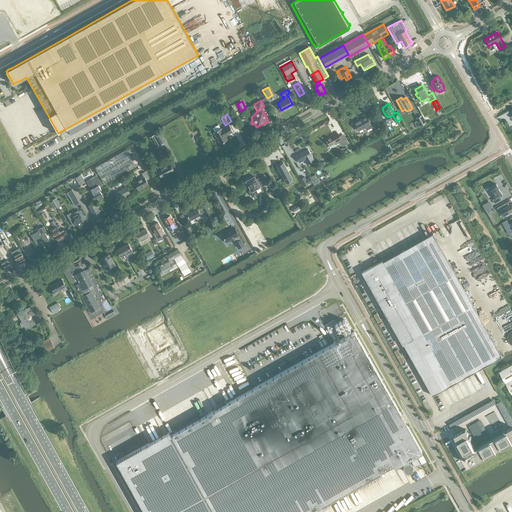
[(421,115),(416,118),(420,124),(420,125),(425,122),(424,122),(421,115)]
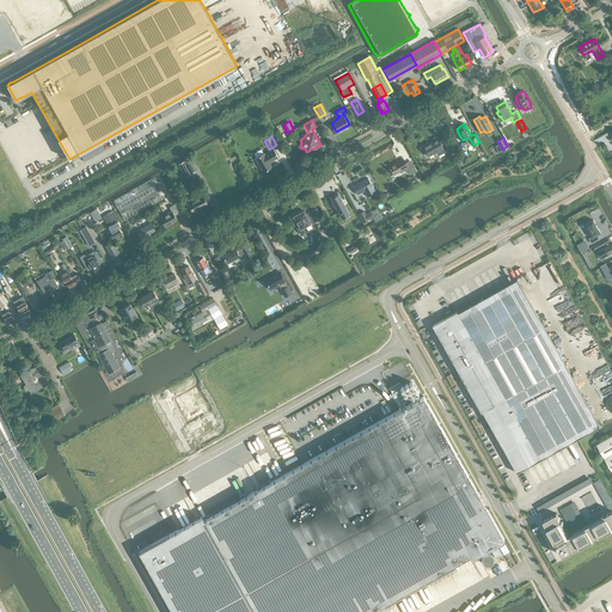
[(426,152),(428,157),(436,152),(439,155),(445,152),(445,151),(448,148),(444,140),(440,142),(438,139),(423,147),(424,148),(423,148),(426,152)]
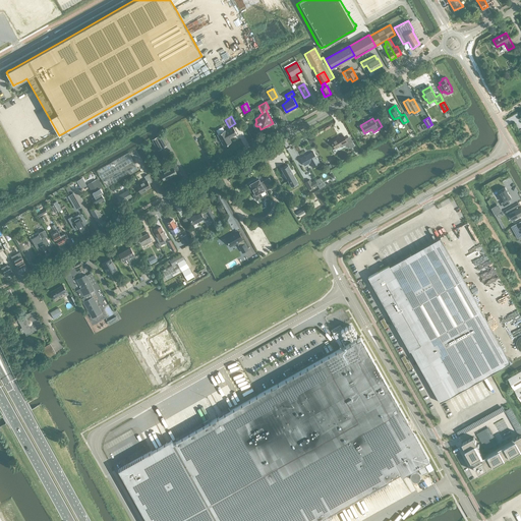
[(88,122),(70,132),(72,136),(90,127),(88,122)]
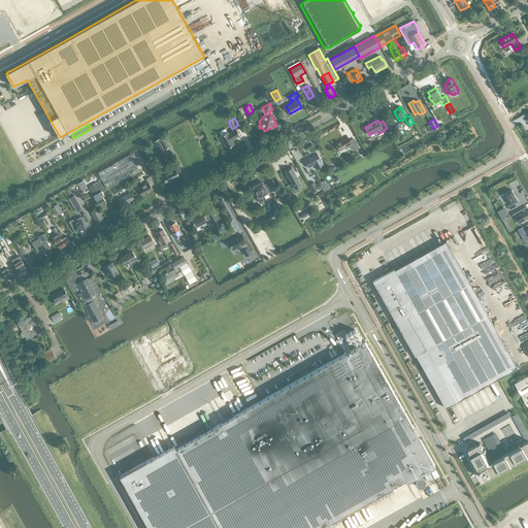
[(228,132),(220,136),(227,149),(235,144),(232,139),(234,138),(240,135),(236,129),(229,133),(228,132)]
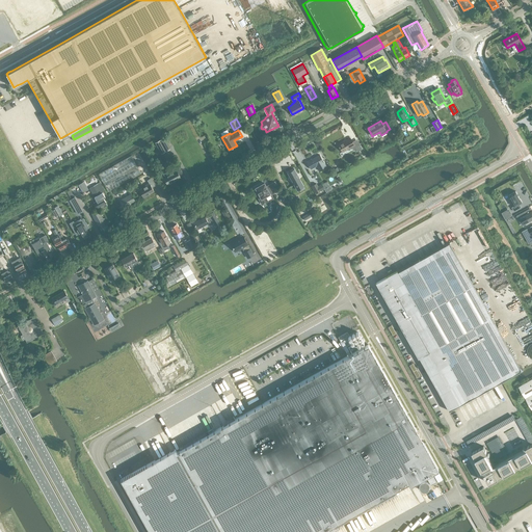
[(156,142),(161,154),(169,149),(164,138),(156,142)]
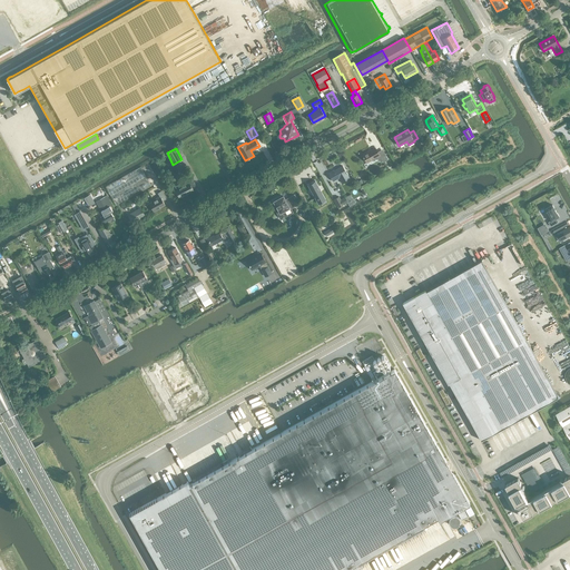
[(362,155),(367,164),(376,158),(379,161),(382,160),(383,163),(389,159),(385,154),(380,156),(375,148),(362,155)]
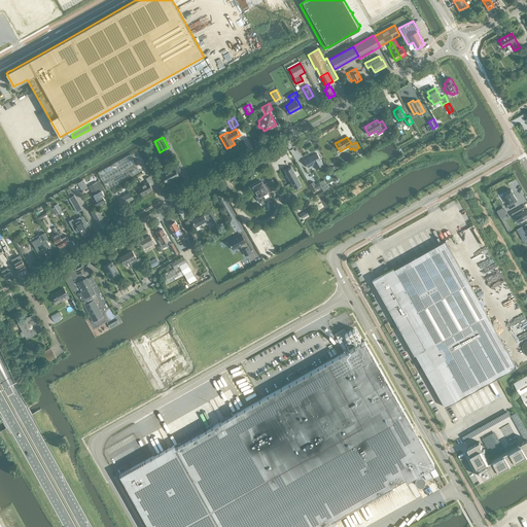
[(308,168),(314,165),(316,169),(323,165),(317,153),(304,161),(308,168)]
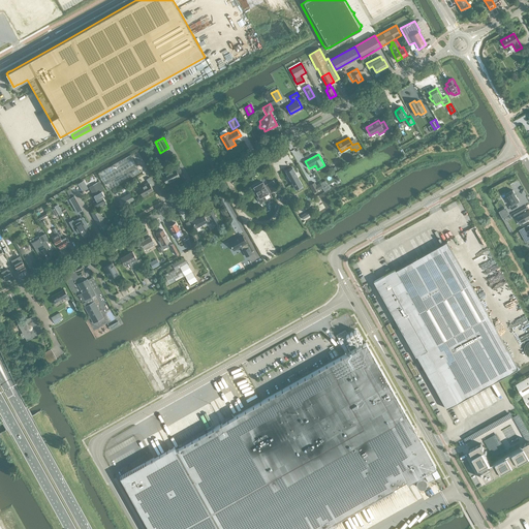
[(141,173),(130,155),(98,174),(109,191),(141,173)]
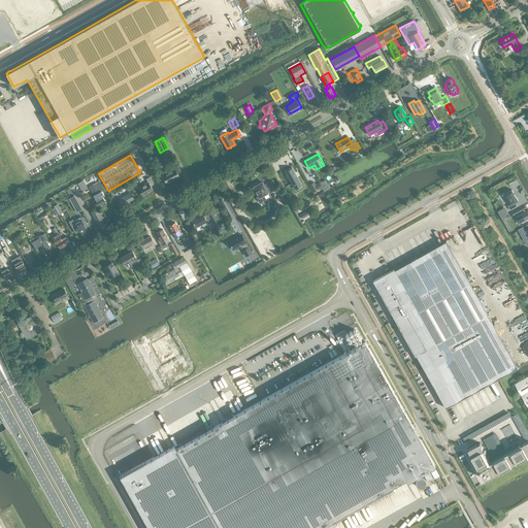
[(180,171),(177,164),(175,165),(175,166),(173,167),(174,168),(171,170),(170,169),(169,169),(168,169),(167,170),(166,170),(165,171),(164,171),(164,172),(163,173),(164,174),(164,175),(162,176),(166,183),(178,175),(177,173),(180,171)]
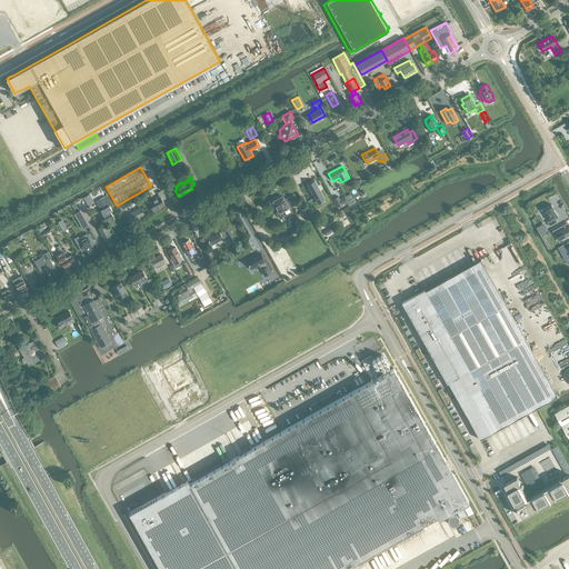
[(307,185),(318,203),(326,200),(315,180),(307,185)]
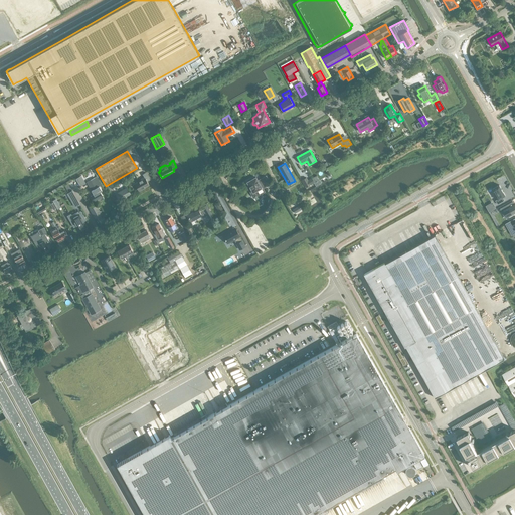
[(141,180),(135,184),(139,191),(143,189),(143,188),(149,184),(146,180),(149,178),(146,172),(143,174),(144,177),(141,179),(141,180)]
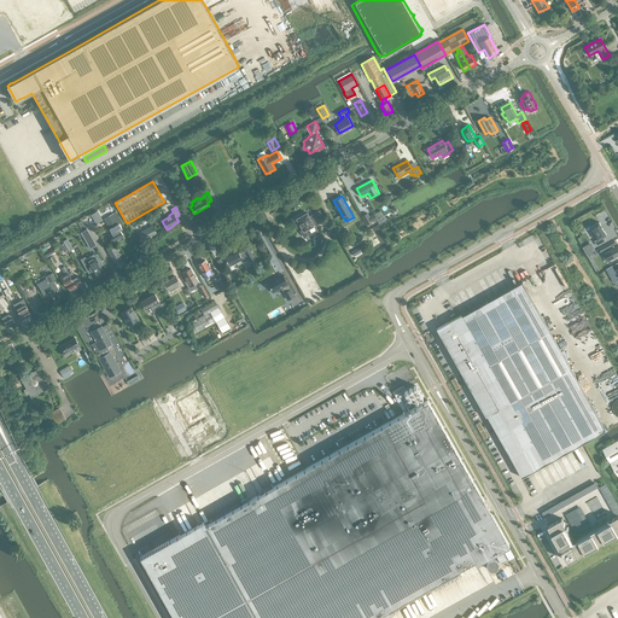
[(314,226),(314,225),(316,222),(318,225),(325,221),(319,211),(313,215),(313,216),(310,217),(309,217),(307,213),(297,219),(298,221),(296,222),(302,232),(302,233),(303,233),(304,234),(305,233),(307,233),(307,232),(307,231),(307,229),(314,226)]
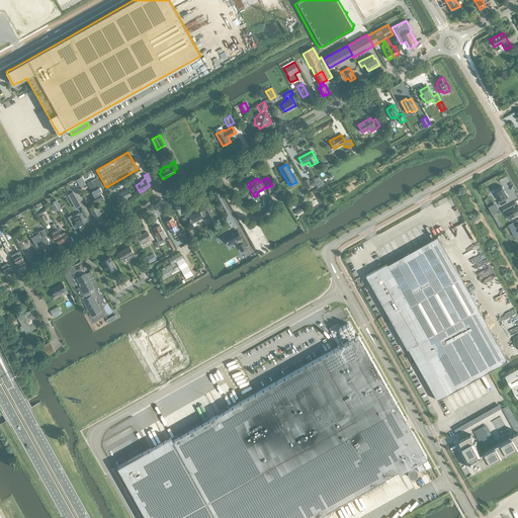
[(80,178),(77,180),(81,187),(85,185),(80,178)]
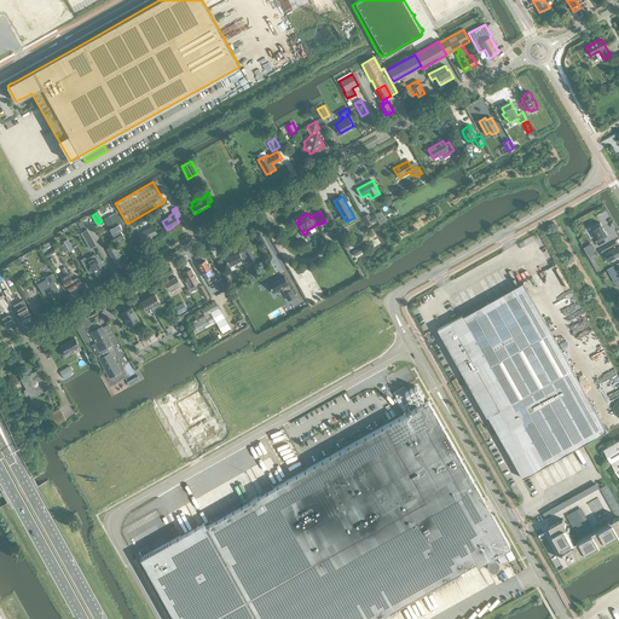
[(363,217),(368,225),(372,221),(377,219),(374,214),(370,217),(368,213),(363,217)]
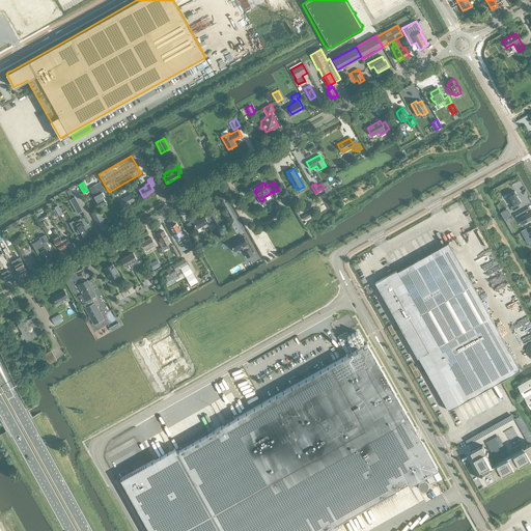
[(96,200),(93,202),(96,207),(102,204),(104,206),(107,205),(105,202),(106,202),(103,197),(105,196),(98,184),(89,189),(96,200)]
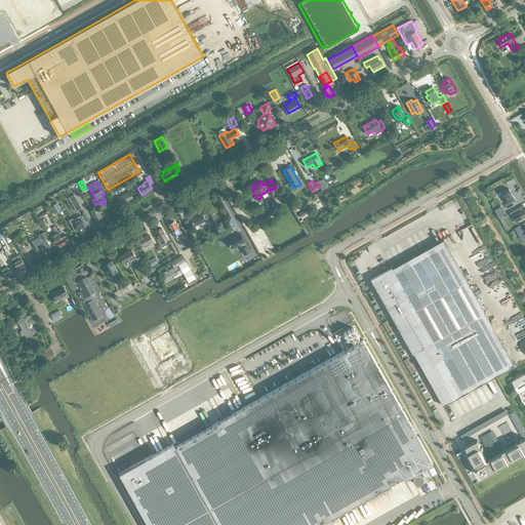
[(509,189),(501,193),(502,193),(508,203),(506,204),(508,208),(515,204),(513,201),(515,200),(516,199),(515,199),(513,196),(512,193),(510,189),(509,189)]
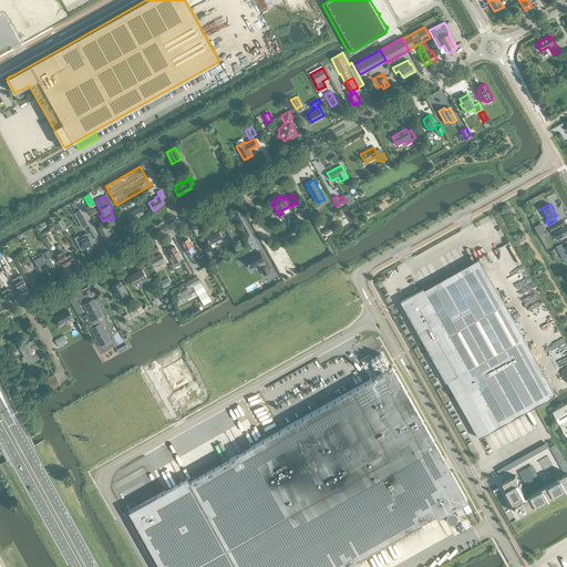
[(140,206),(126,214),(132,222),(144,214),(140,206)]
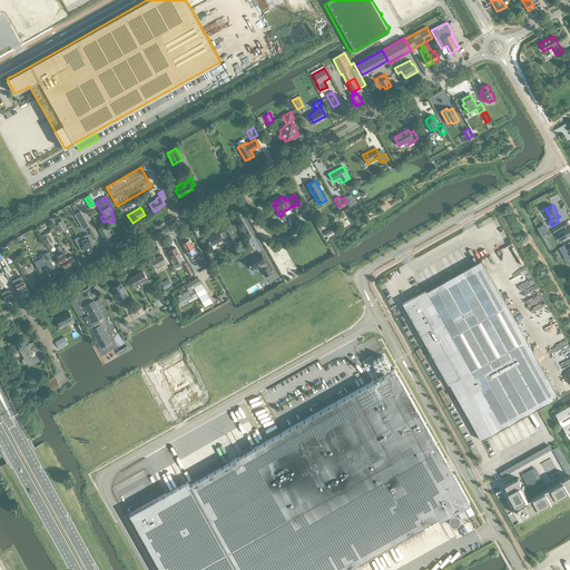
[(81,210),(76,213),(82,228),(89,226),(81,210)]
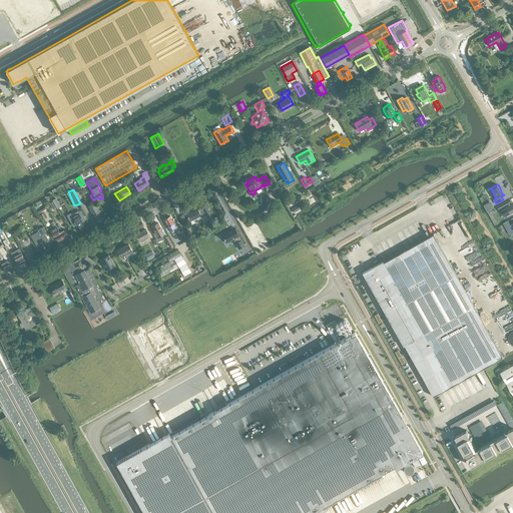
[(505,215),(506,216),(512,211),(512,202),(512,203),(509,205),(508,202),(501,206),(505,215)]
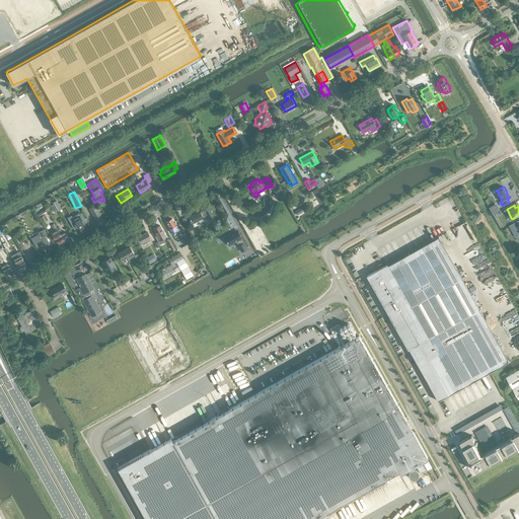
[(96,221),(102,217),(97,207),(90,211),(96,221)]
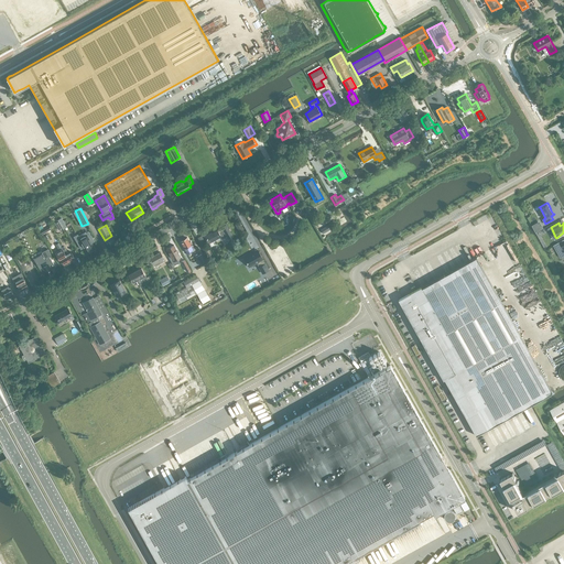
[(204,237),(210,247),(214,246),(213,242),(221,238),(221,239),(227,237),(228,240),(234,237),(226,225),(209,234),(204,237)]
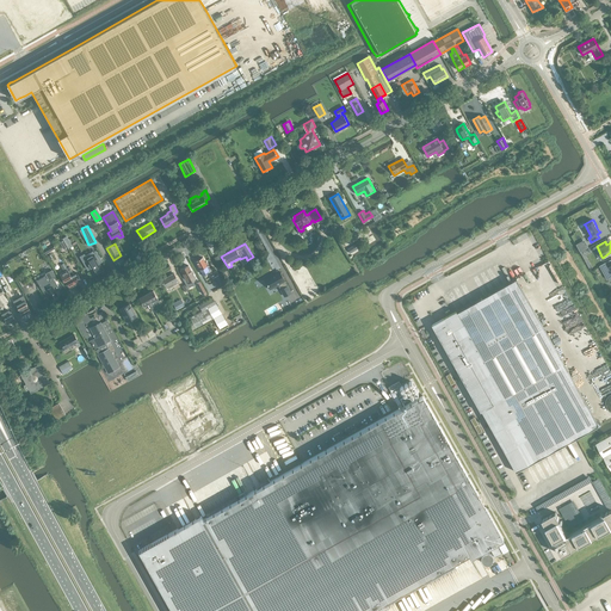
[(91,269),(94,275),(100,271),(103,270),(93,252),(85,257),(87,263),(85,264),(87,270),(91,269)]
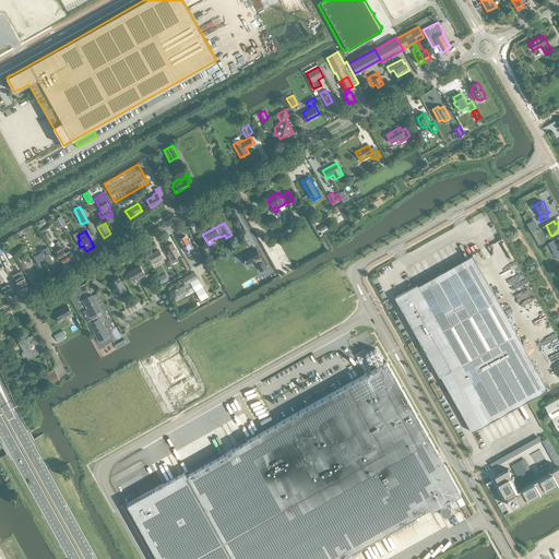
[(189,239),(188,239),(186,236),(179,239),(183,247),(186,250),(191,247),(190,244),(191,242),(189,239)]
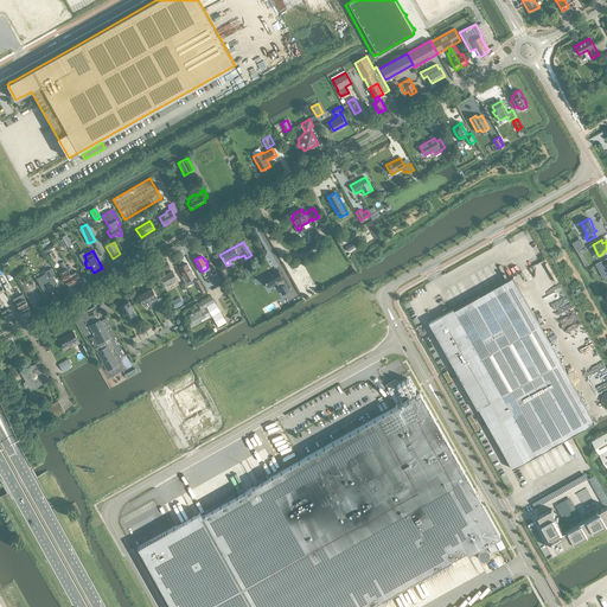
[(604,260),(596,263),(599,269),(602,267),(606,274),(606,263),(606,264),(604,260)]
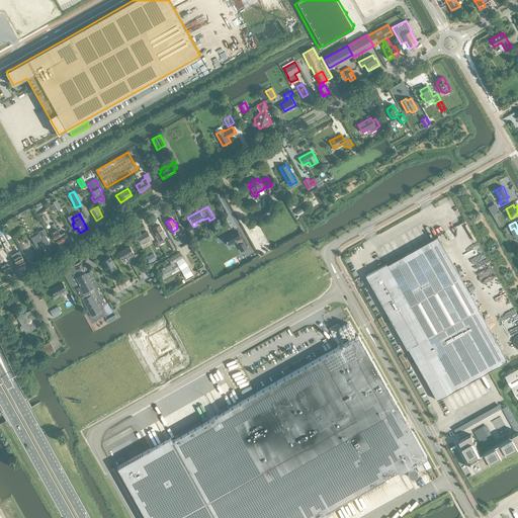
[(160,241),(166,237),(160,225),(153,229),(160,241)]
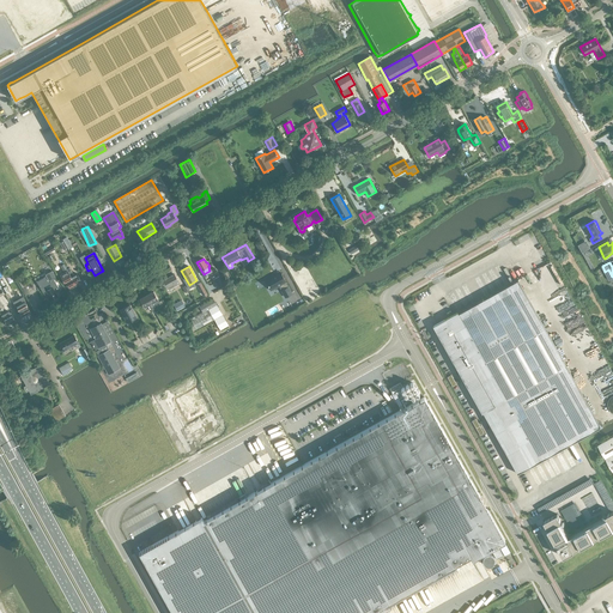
[(72,277),(76,285),(78,284),(79,284),(80,284),(82,283),(82,281),(77,273),(74,275),(70,267),(67,268),(68,272),(72,277)]
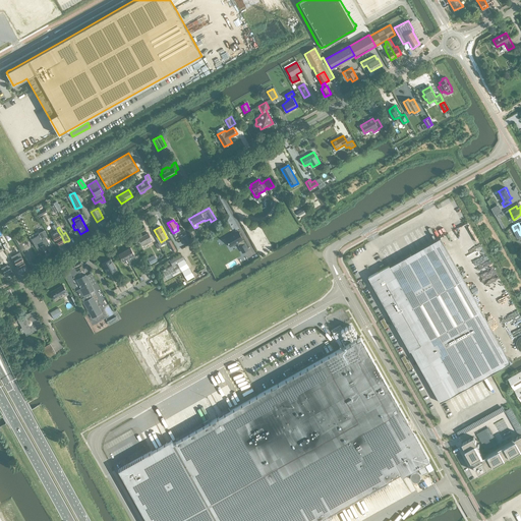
[(44,229),(39,232),(42,238),(47,235),(44,229)]
